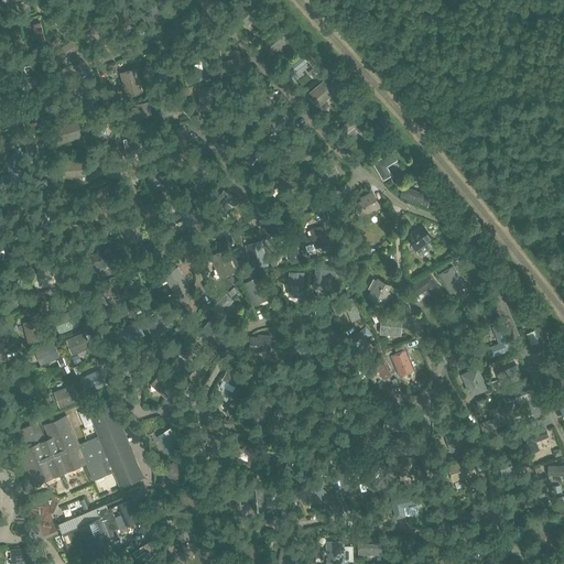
[(7,0),(14,15),(29,10),(24,0),(7,0)]
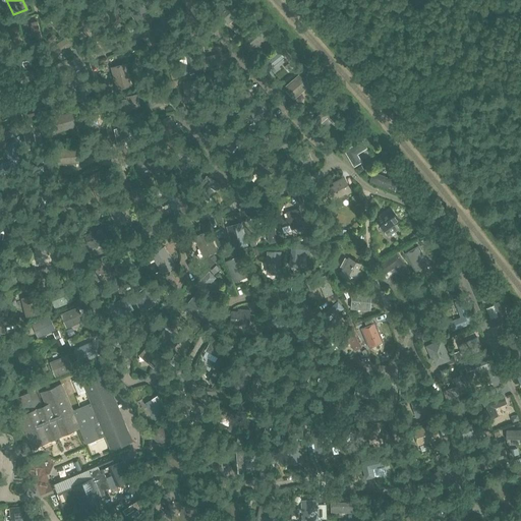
[(139,0),(129,6),(137,20),(149,13),(140,0),(139,0)]
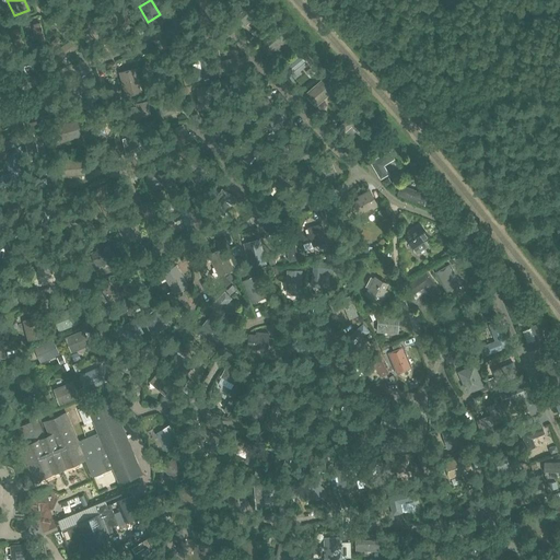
[(181,0),(170,0),(177,9),(184,3),(181,0)]
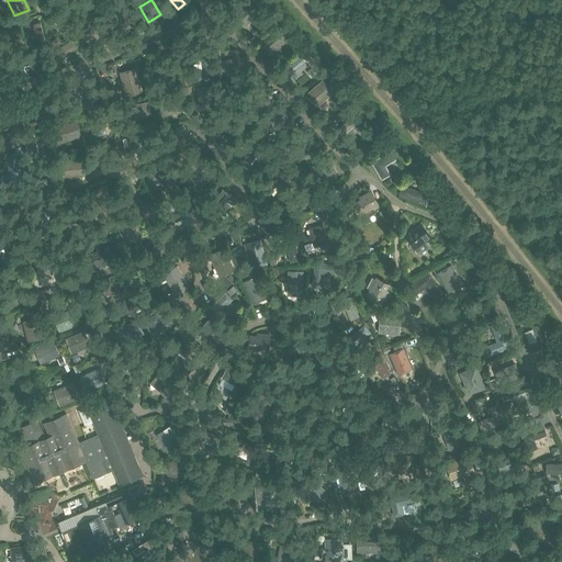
[(62,10),(53,14),(65,37),(74,32),(62,10)]
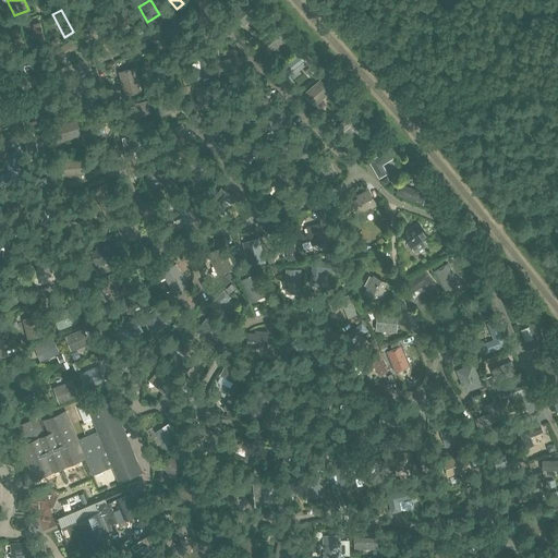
[(39,22),(32,24),(37,44),(45,41),(39,22)]
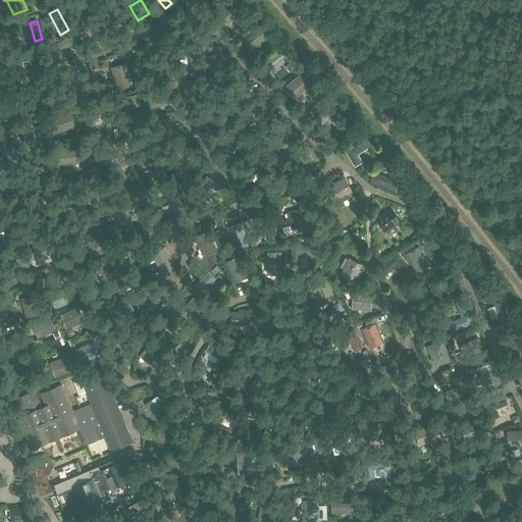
[(258,24),(242,39),(252,51),(268,37),(258,24)]
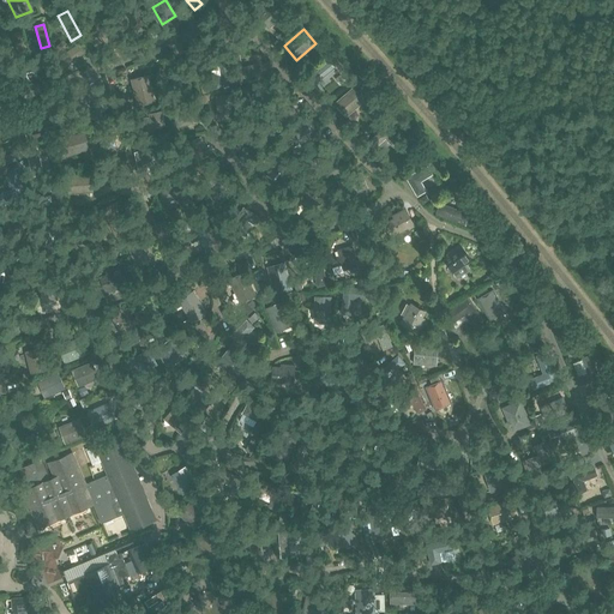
[(19,30),(12,34),(19,54),(28,52),(19,30)]
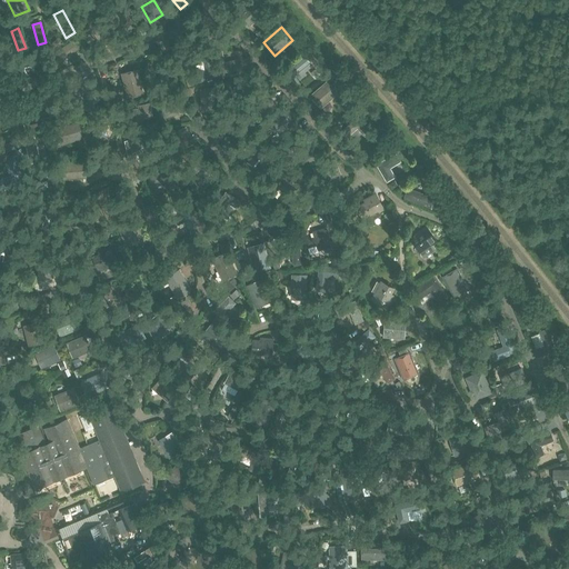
[(73,39),(53,53),(59,62),(80,48),(73,39)]
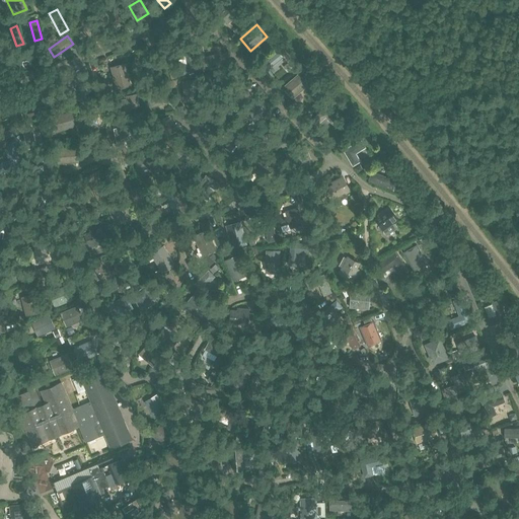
[(38,46),(14,54),(17,62),(41,55),(38,46)]
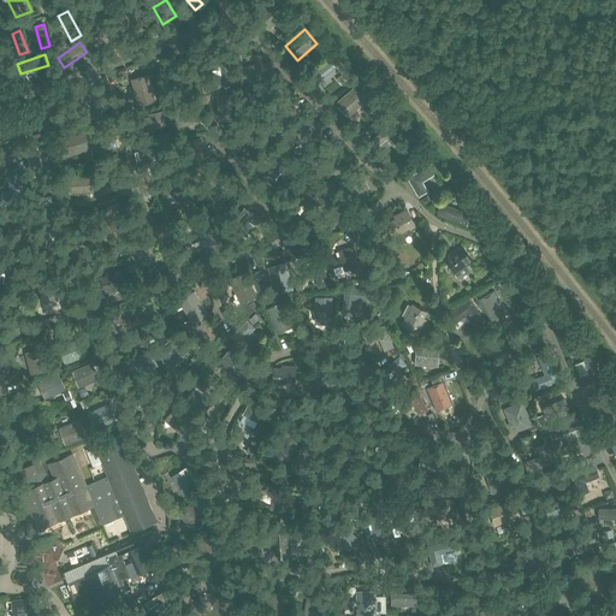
[(331,60),(309,78),(317,86),(337,67),(331,60)]
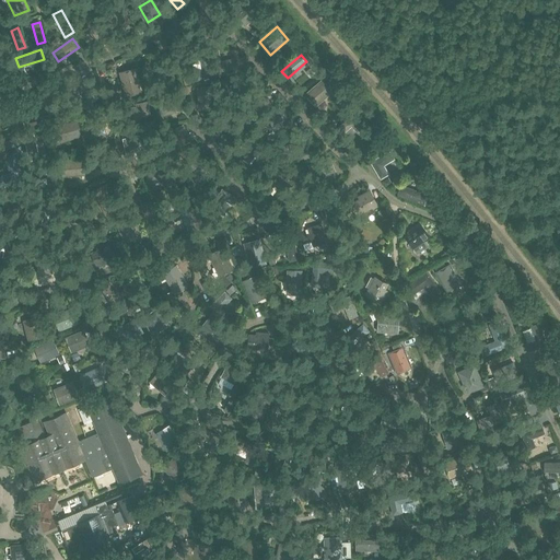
[(220,77),(241,71),(236,57),(216,62),(220,77)]
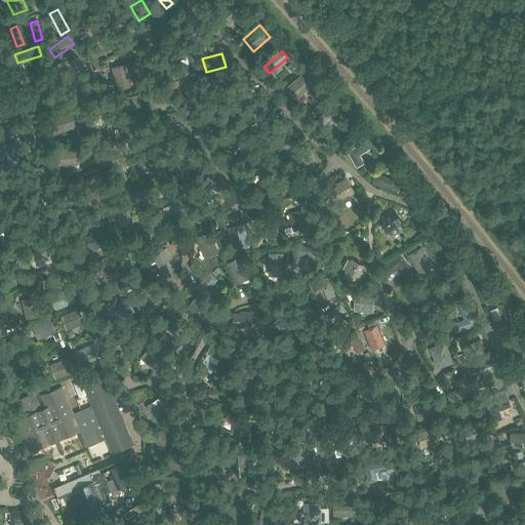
[(117,89),(131,86),(126,65),(112,69),(117,89)]
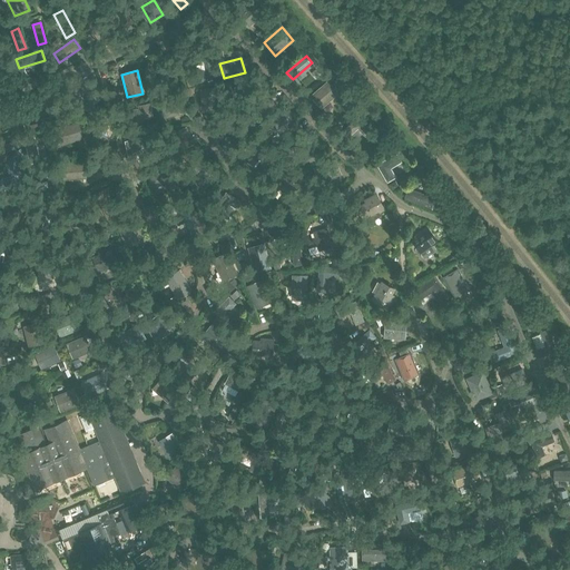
[(259,80),(235,87),(237,97),(263,90),(259,80)]
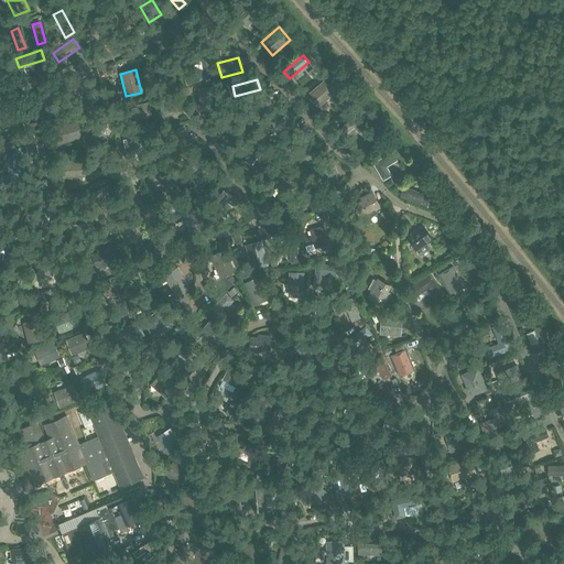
[(317,107),(334,93),(323,80),(306,95),(317,107)]
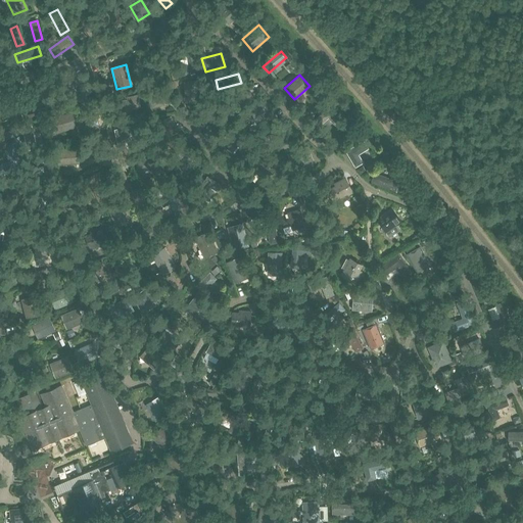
[(79,78),(74,83),(82,91),(76,96),(82,102),(92,91),(79,78)]
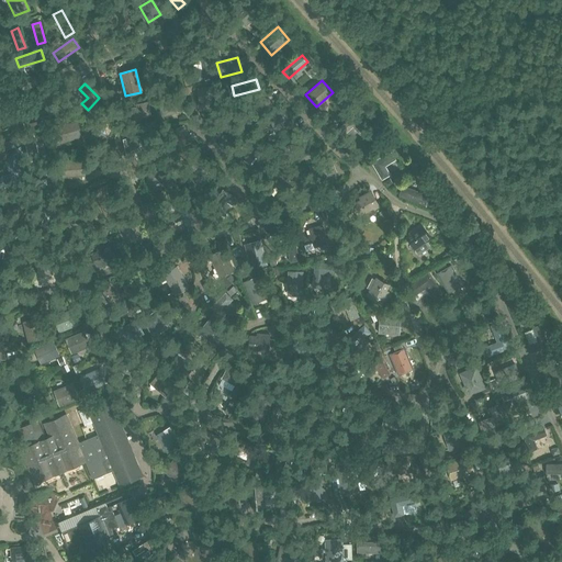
[(132,120),(153,115),(149,101),(128,107),(132,120)]
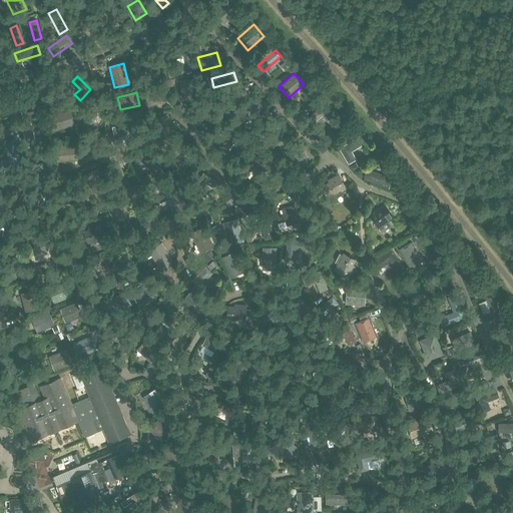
[(15,97),(7,100),(14,119),(22,116),(15,97)]
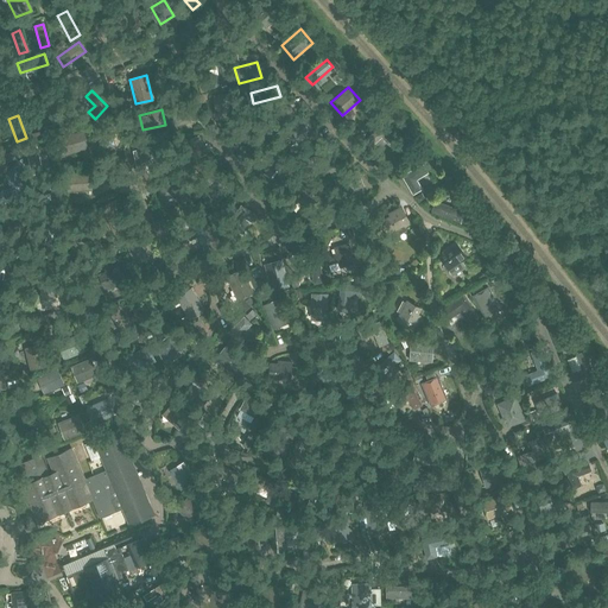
[(89,147),(84,130),(59,137),(64,154),(89,147)]
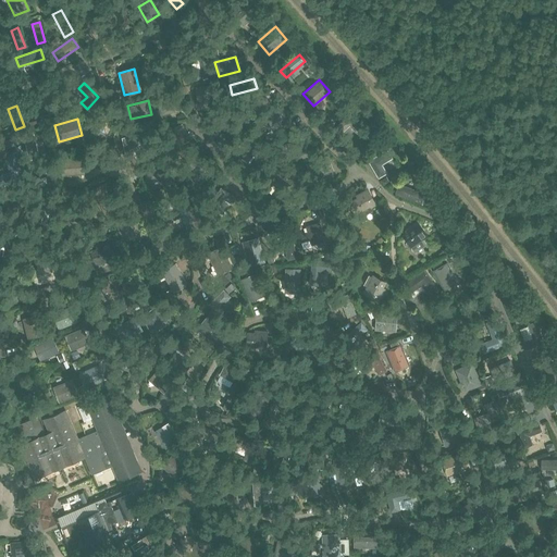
[(243,120),(234,126),(238,132),(242,130),(243,132),(248,127),(243,120)]
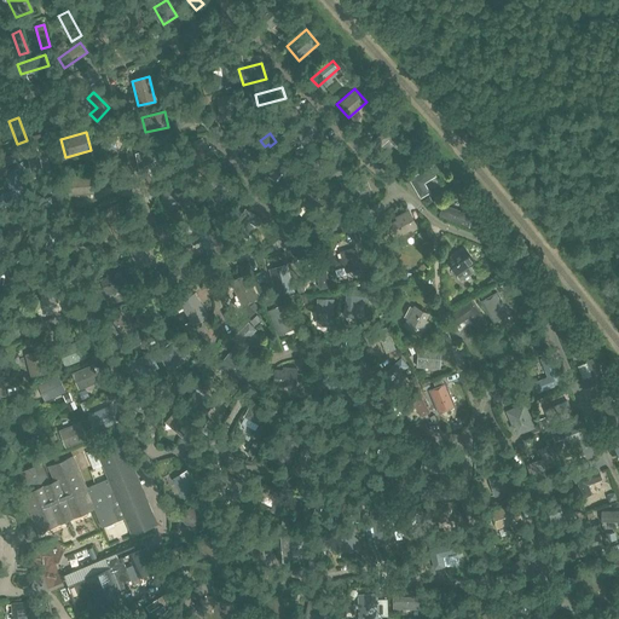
[(160,148),(136,152),(140,178),(151,175),(149,162),(162,158),(160,148)]
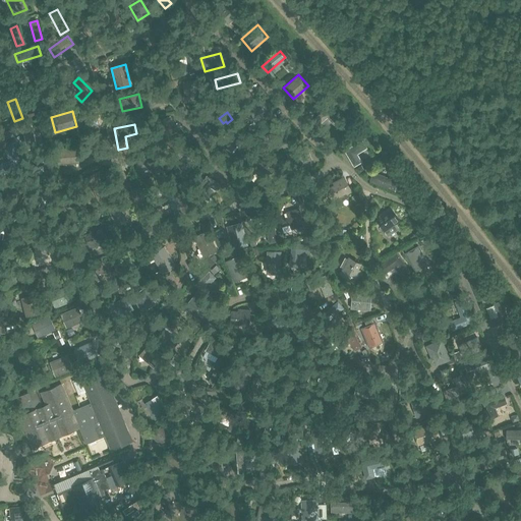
[(362,139),(344,151),(354,167),(362,162),(357,154),(367,148),(362,139)]
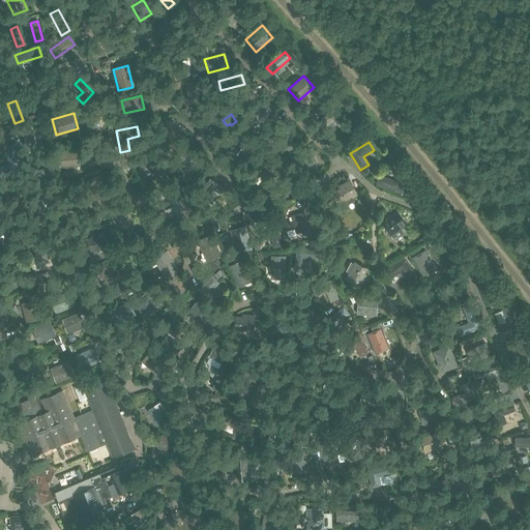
[(9,163),(0,166),(0,176),(21,169),(12,148),(4,152),(9,163)]
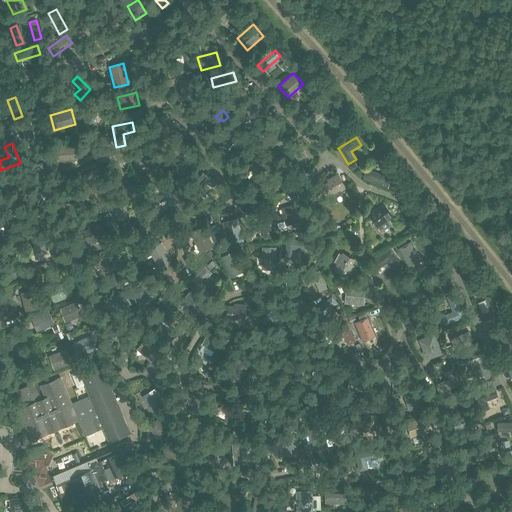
[(50,153),(42,154),(44,174),(52,173),(50,153)]
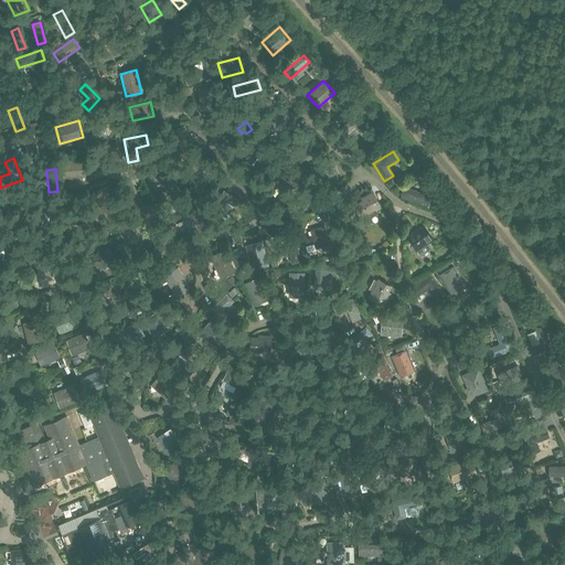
[(406,185),(402,196),(429,206),(434,196),(406,185)]
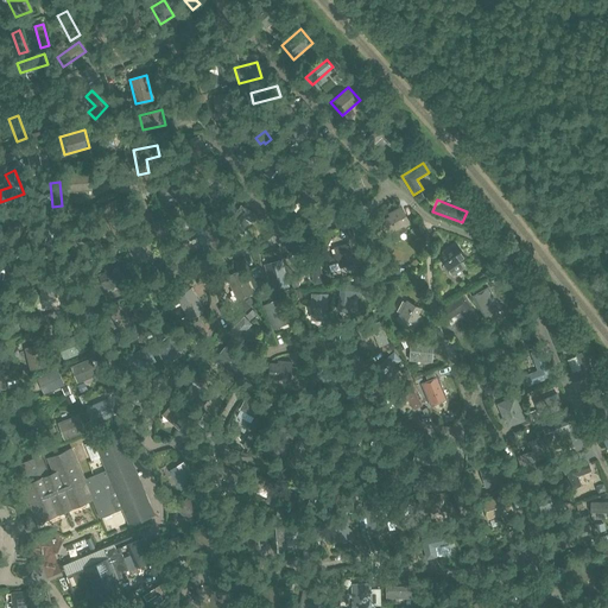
[(111,226),(124,219),(114,201),(101,207),(111,226)]
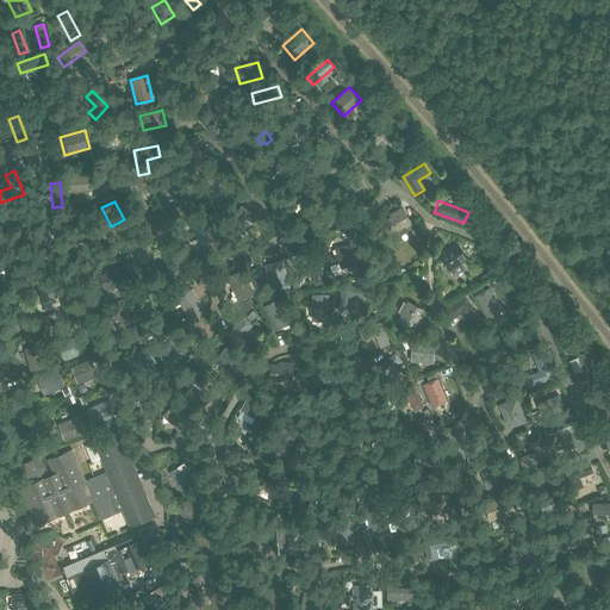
[(254,224),(259,216),(242,205),(229,226),(236,231),(244,218),(254,224)]
